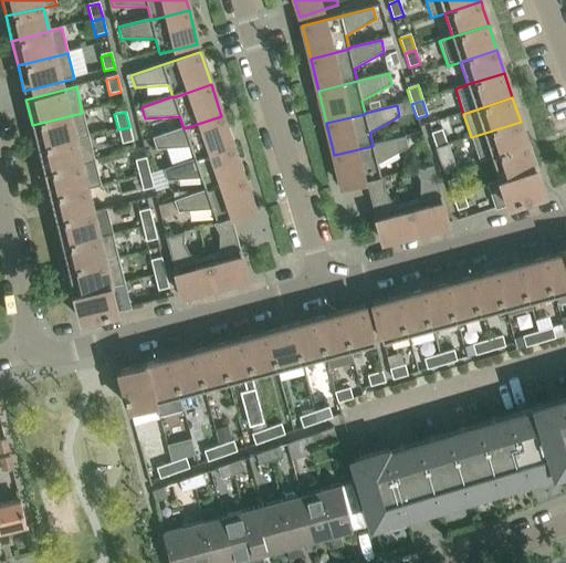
[(88,137),(82,113),(32,125),(38,149),(88,137)]
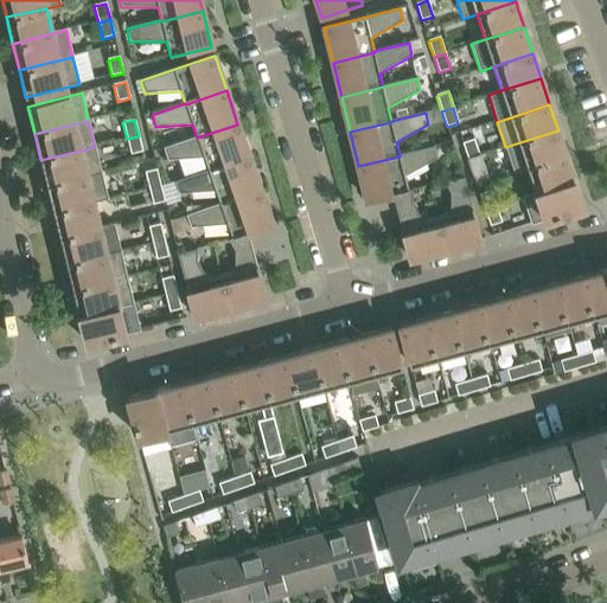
[(249,158),(237,124),(197,138),(164,148),(167,161),(204,158),(209,171),(209,172),(249,158)]
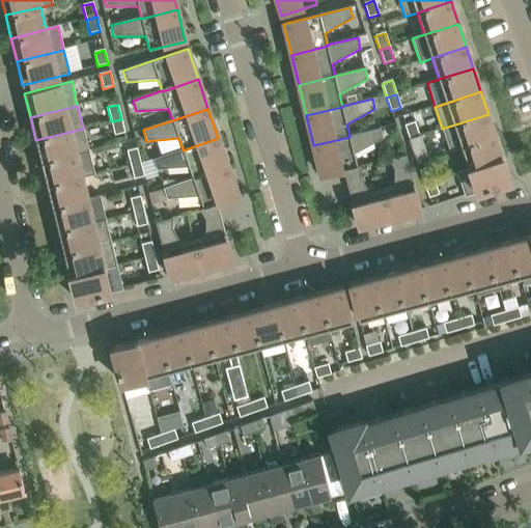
[(496,136),(488,114),(442,129),(449,151),(462,147),(496,136)]
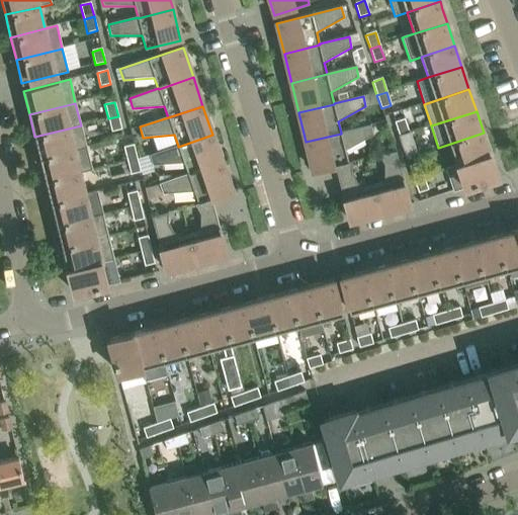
[(121,130),(118,116),(108,118),(111,133),(121,130)]
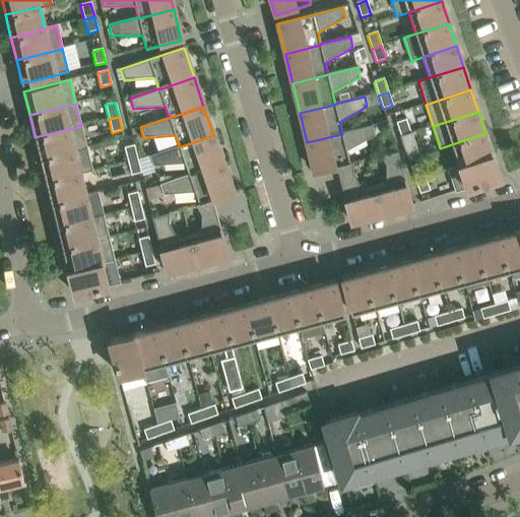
[(410,133),(405,120),(396,123),(400,137),(410,133)]
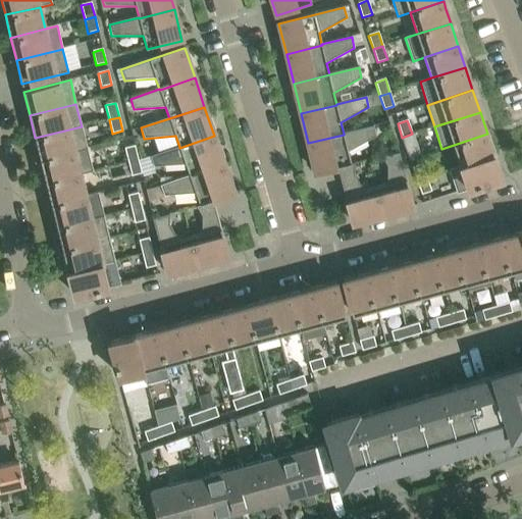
[(41,160),(87,148),(82,126),(35,138),(41,160)]
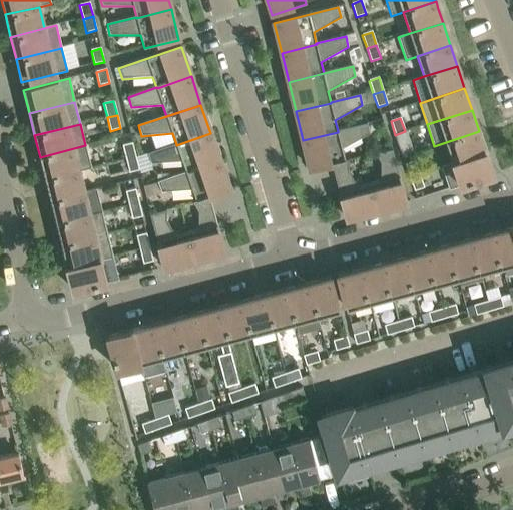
[(342,148),(370,134),(367,124),(338,131),(338,132),(303,140),(310,170),(332,165),(345,161),(342,148)]
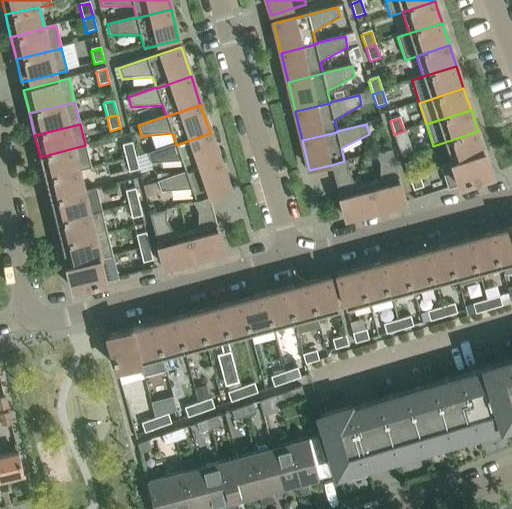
[(408,145),(404,131),(394,135),(402,157),(411,153),(408,145)]
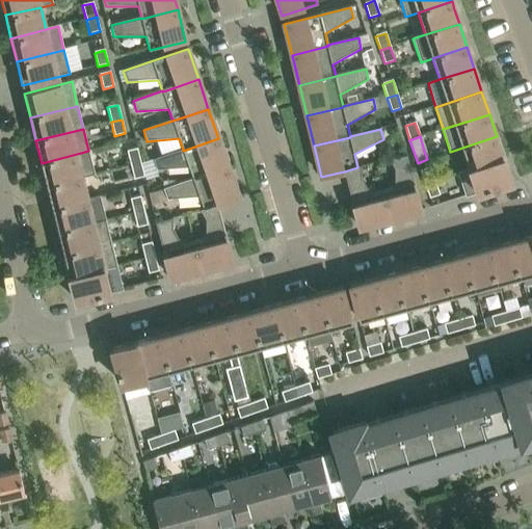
[(504,159),(497,136),(462,148),(470,169),(504,159)]
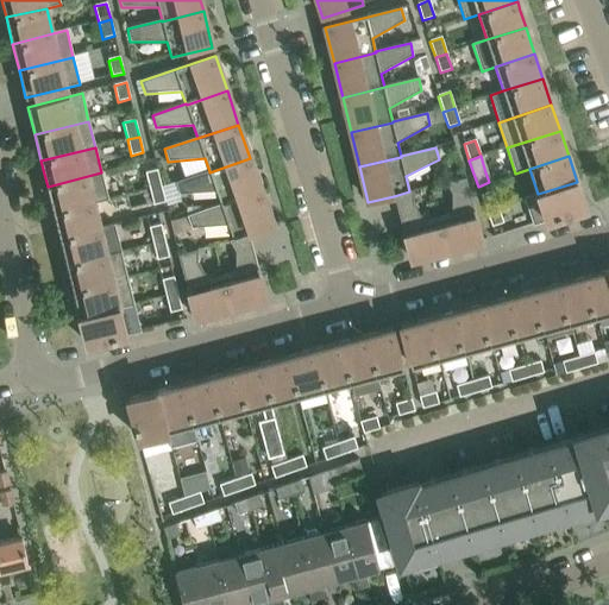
[(262,193),(250,158),(209,172),(209,171),(175,183),(180,195),(217,193),(220,205),(221,206),(262,193)]
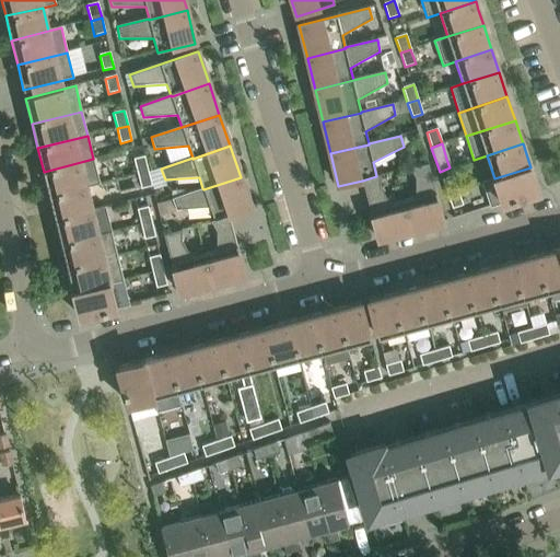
[(148,172),(144,157),(133,160),(137,175),(148,172)]
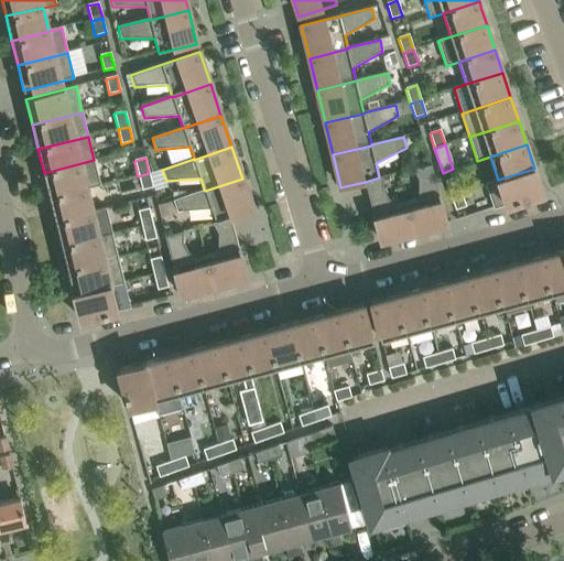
[(100,186),(94,160),(44,173),(50,197),(87,189),(100,186)]
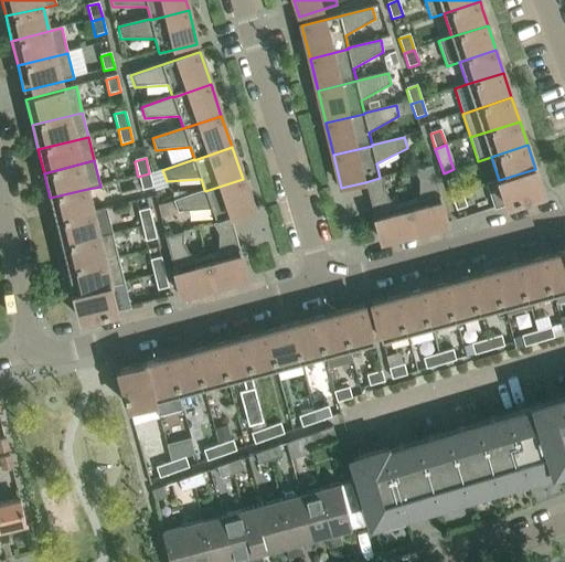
[(447,225),(439,195),(432,167),(414,170),(419,181),(419,200),(406,203),(414,234),(447,225)]
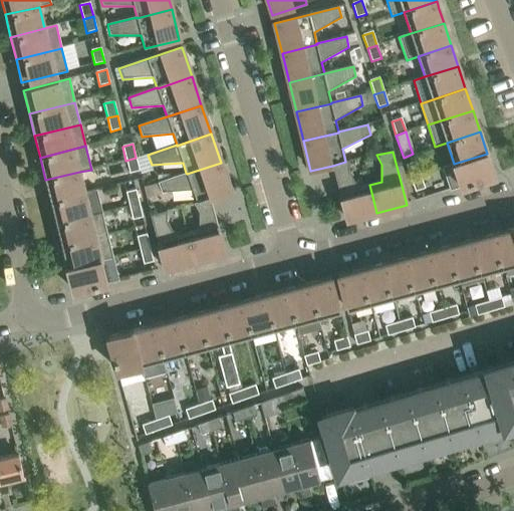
[(494,176),(487,154),(454,164),(442,168),(450,191),(461,187),(483,180),(484,183),(490,181),(489,178),(494,176)]
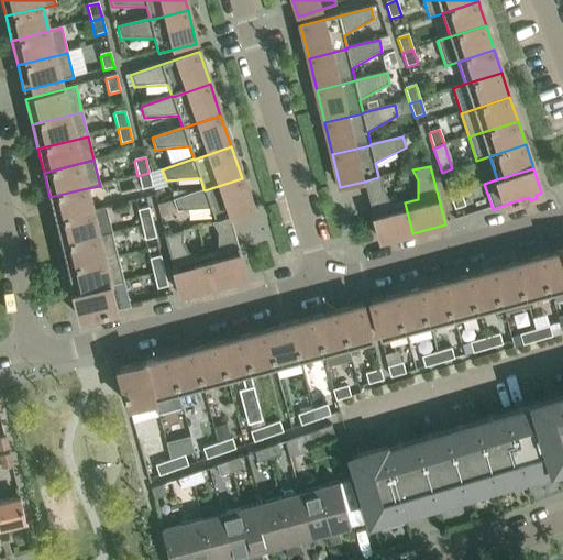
[(153,188),(148,173),(138,176),(142,190),(153,188)]
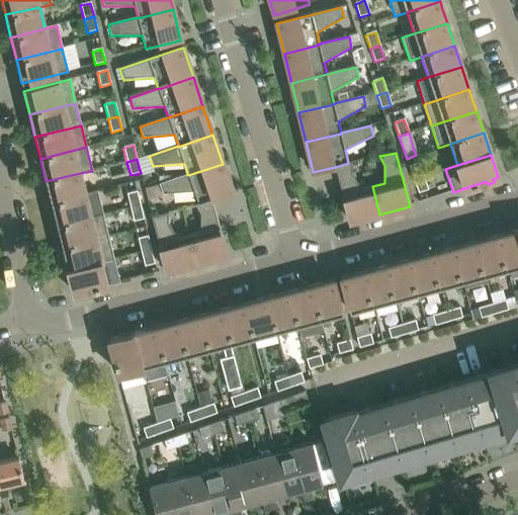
[(379,215),(372,186),(361,190),(352,174),(352,163),(348,163),(335,167),(349,223),(379,215)]
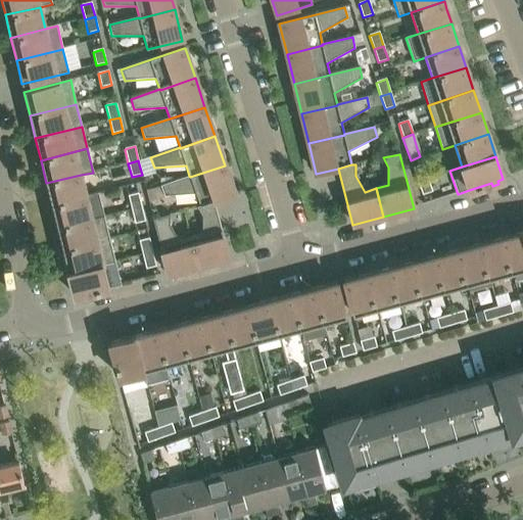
[(427,179),(423,164),(413,169),(418,182),(427,179)]
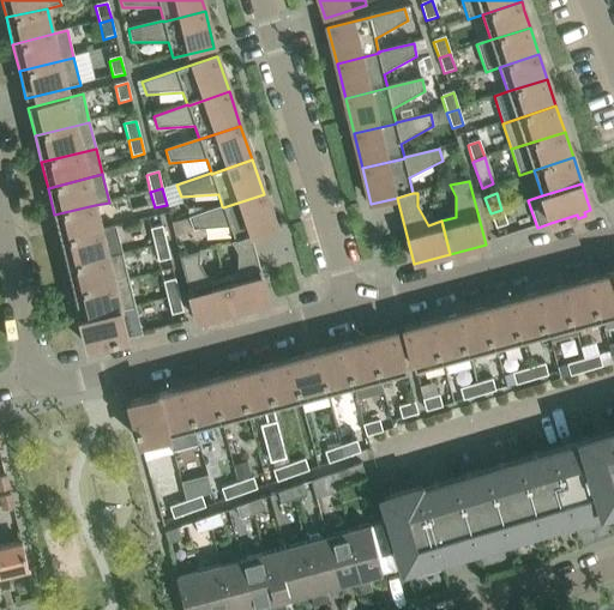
[(276,229),(264,194),(223,207),(222,206),(188,218),(193,230),(229,228),(235,242),(251,237),(276,229)]
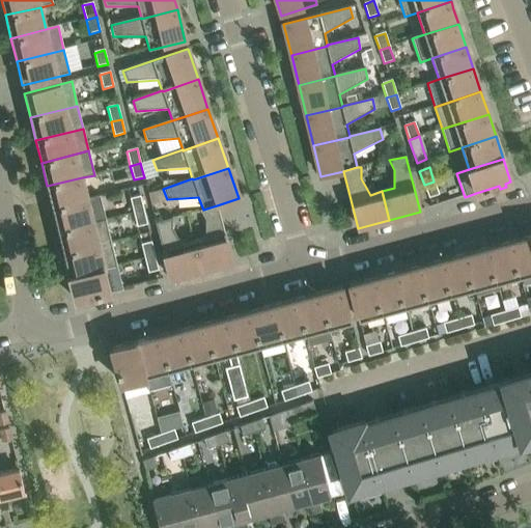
[(87,200),(82,177),(47,186),(53,209),(87,200)]
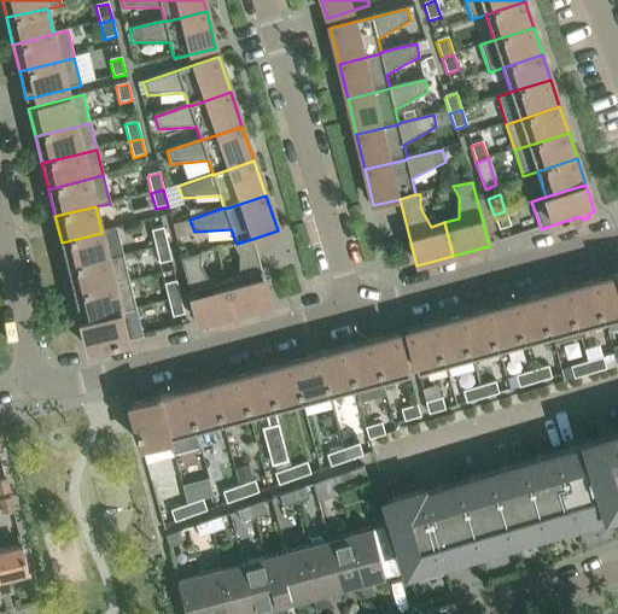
[(511,227),(505,211),(494,215),(499,231),(511,227)]
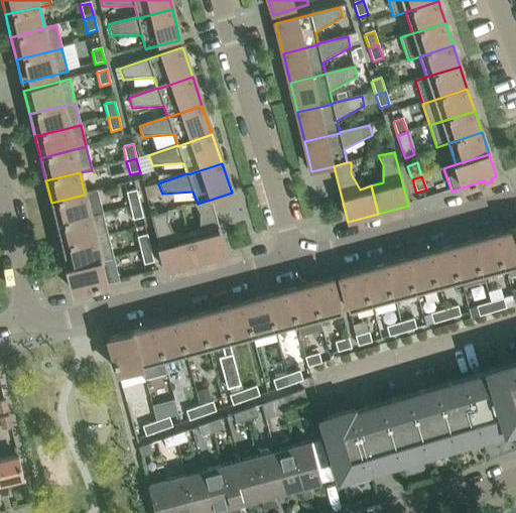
[(97,191),(85,195),(51,203),(56,225),(102,214),(97,191)]
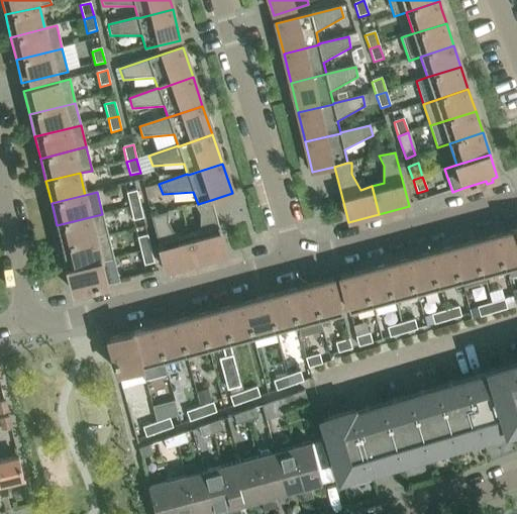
[(136,192),(135,192),(126,194),(129,208),(139,205),(136,192)]
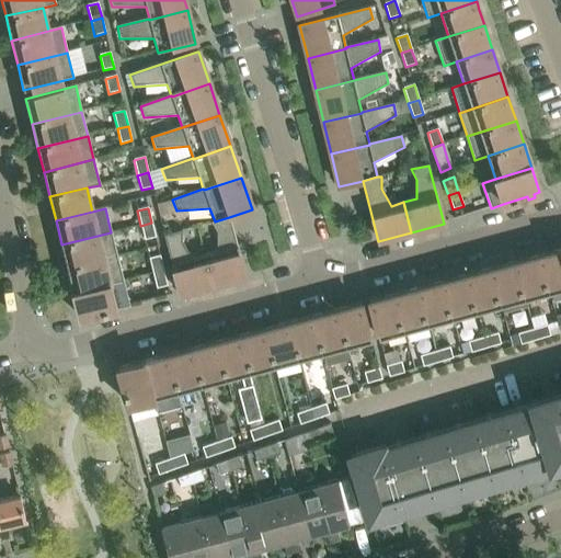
[(229,217),(215,221),(212,223),(217,232),(217,252),(204,255),(213,285),(245,276),(237,247),(229,217)]
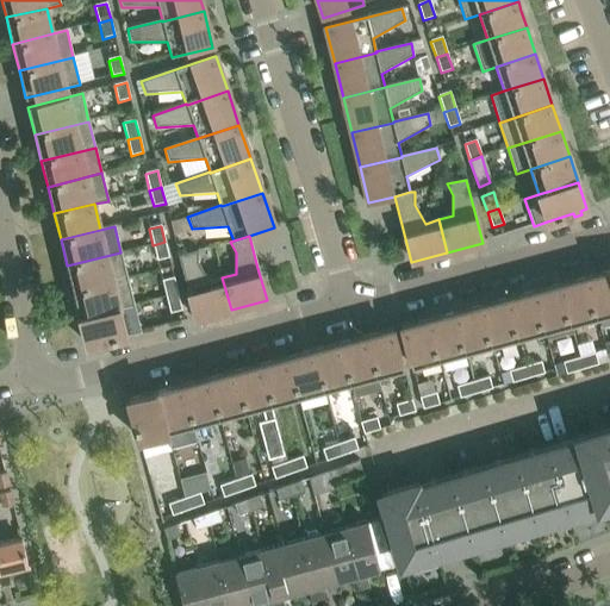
[(169,258),(165,242),(153,245),(157,261),(169,258)]
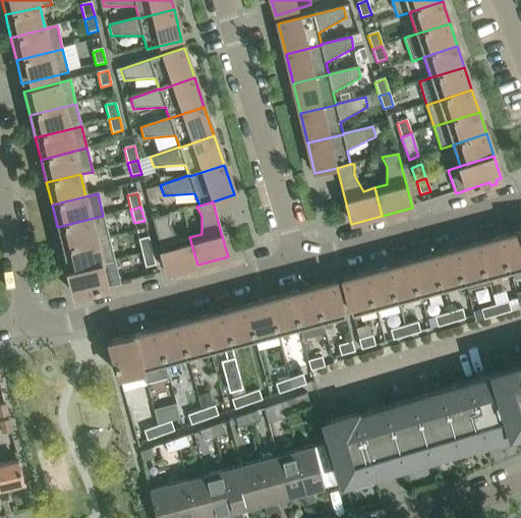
[(197,265),(189,237),(178,240),(169,225),(169,215),(152,219),(167,273),(197,265)]
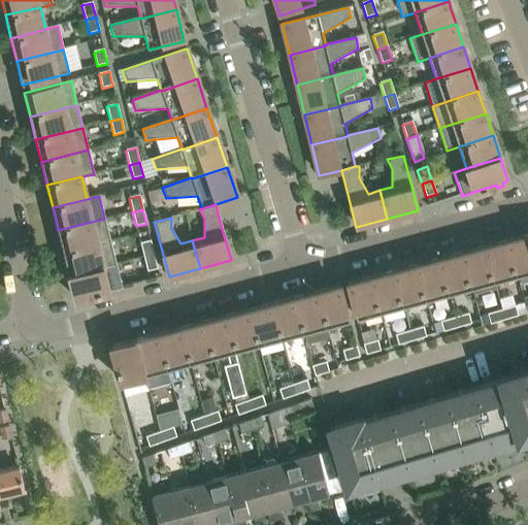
[(110,242),(104,219),(58,230),(63,254),(110,242)]
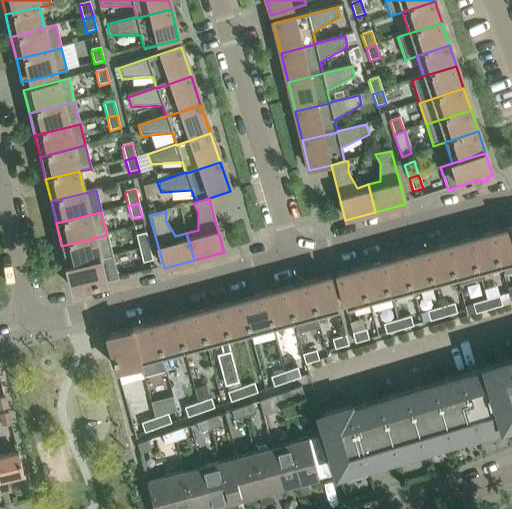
[(511,264),(511,228),(492,234),(501,268),(511,264)]
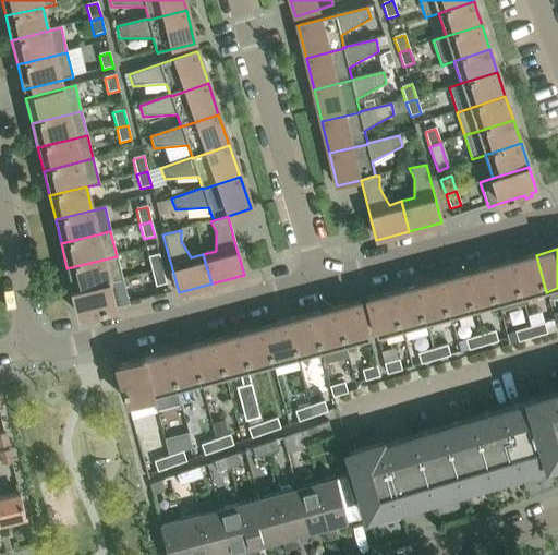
[(162,270),(159,255),(148,257),(152,273),(162,270)]
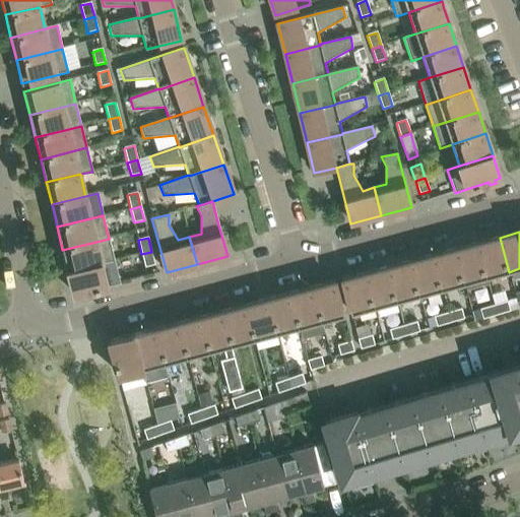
[(509,272),(500,238),(477,244),(486,278),(509,272)]
